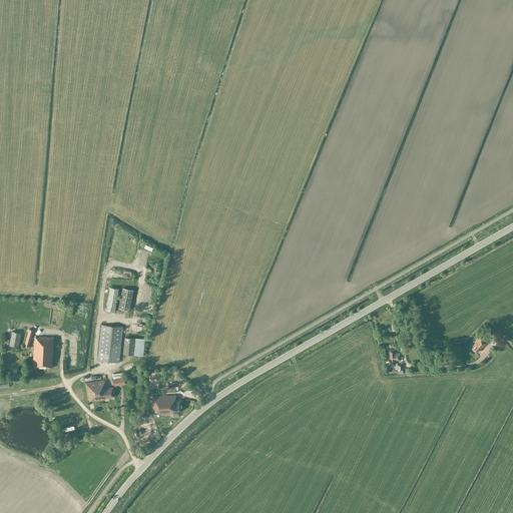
[(144,266),(149,251),(143,250),(139,264),(144,266)]
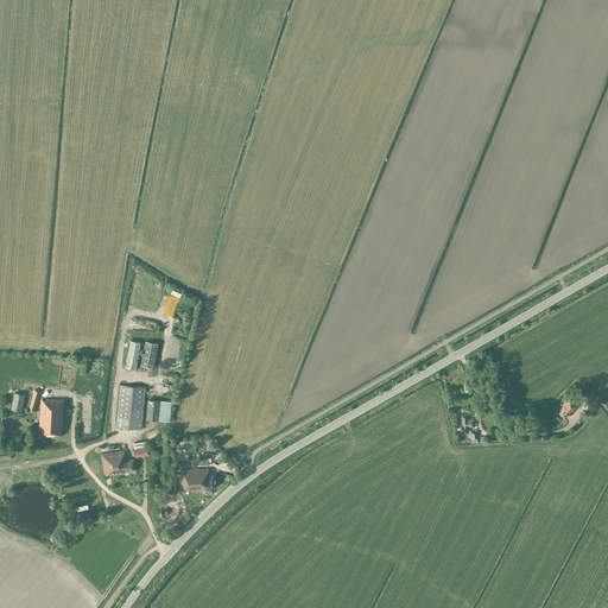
[(131,340),(126,367),(137,369),(140,342),(131,340)]
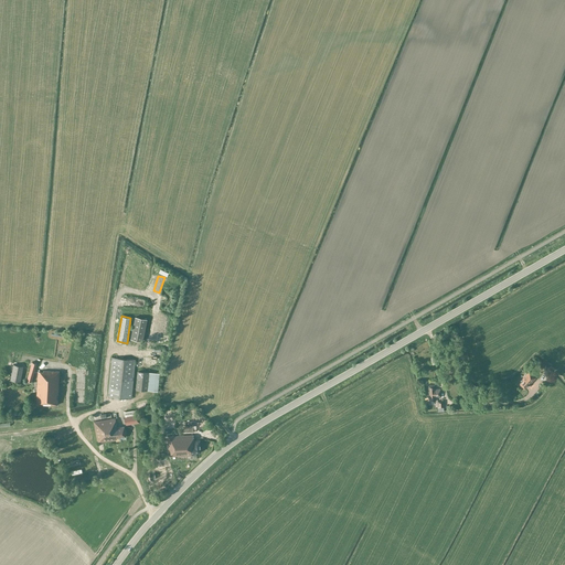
[(130,339),(142,341),(147,319),(135,317),(130,339)]
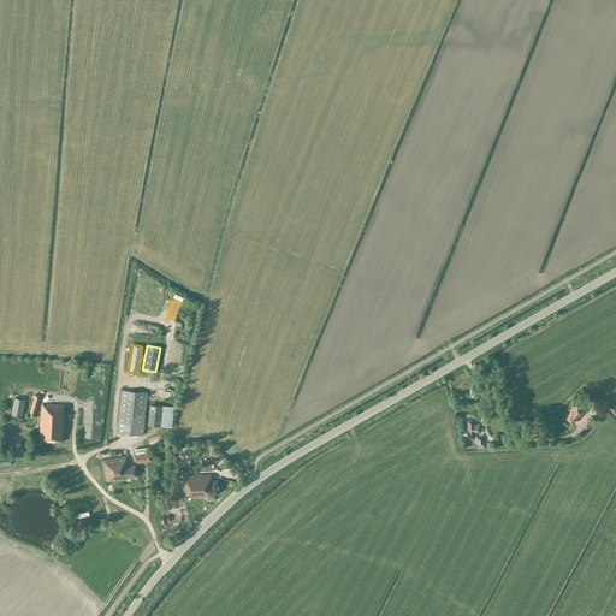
[(118,432),(143,434),(147,392),(123,390),(118,432)]
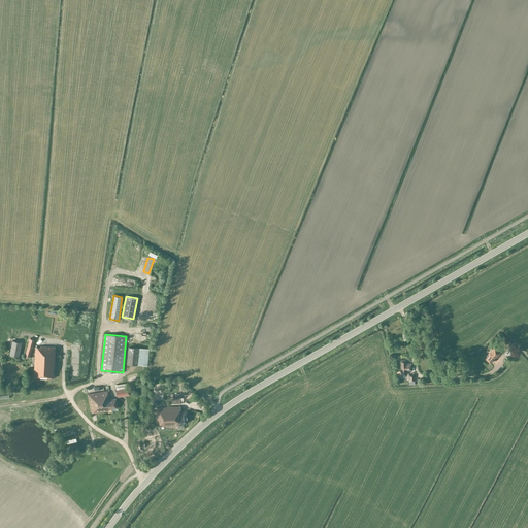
[(30,338),(25,356),(30,357),(35,339),(30,338)]
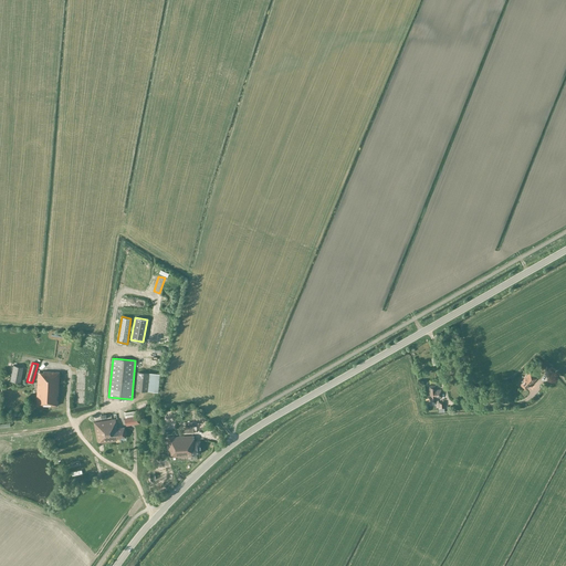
[(13,365),(10,380),(20,383),(23,367),(13,365)]
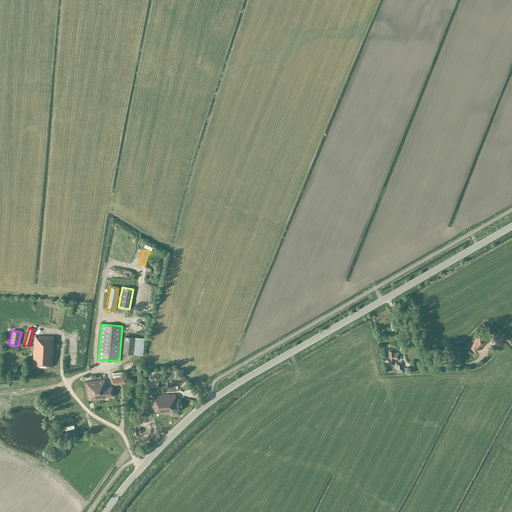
[(39,337),(35,337),(33,366),(52,366),(54,337),(39,336),(39,337)]
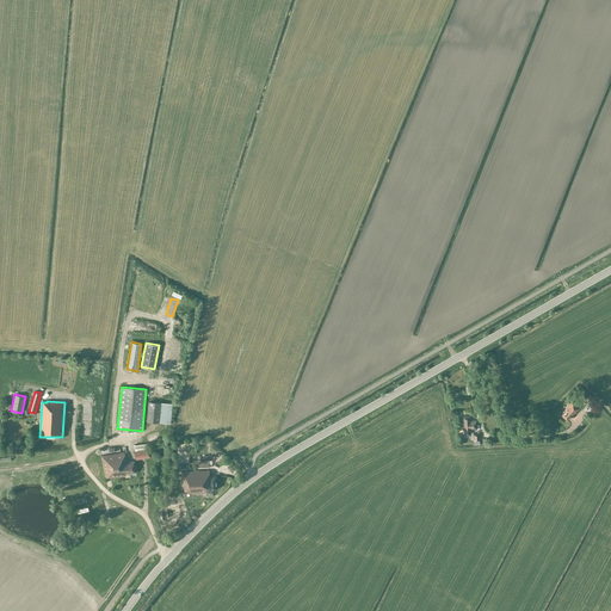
[(147,420),(159,423),(161,402),(149,401),(147,420)]
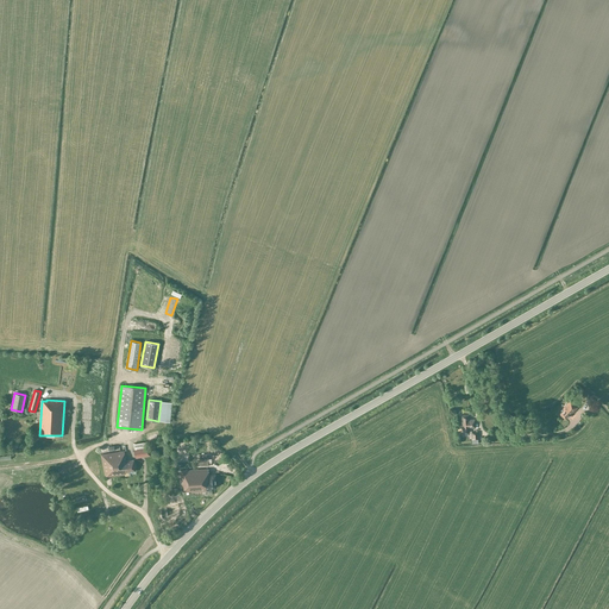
[(564,410),(560,414),(565,419),(569,415),(571,415),(578,408),(570,401),(563,409),(564,410)]
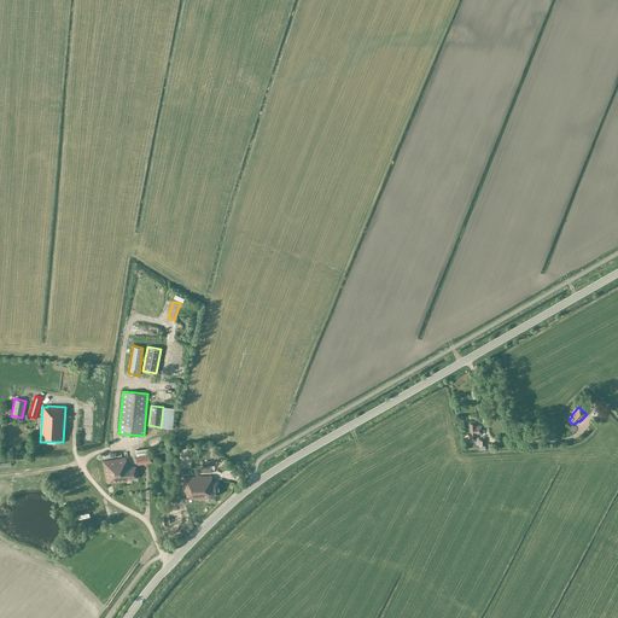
[(468,435),(471,435),(471,439),(476,438),(476,433),(483,433),(482,425),(476,425),(476,420),(467,421),(468,435)]
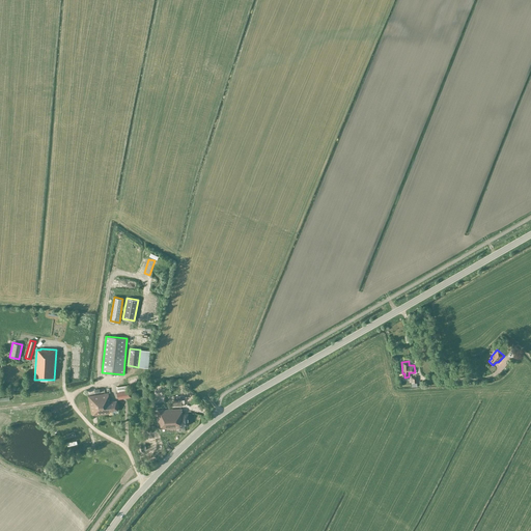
[(131,397),(130,389),(128,390),(128,386),(116,388),(118,399),(131,397)]
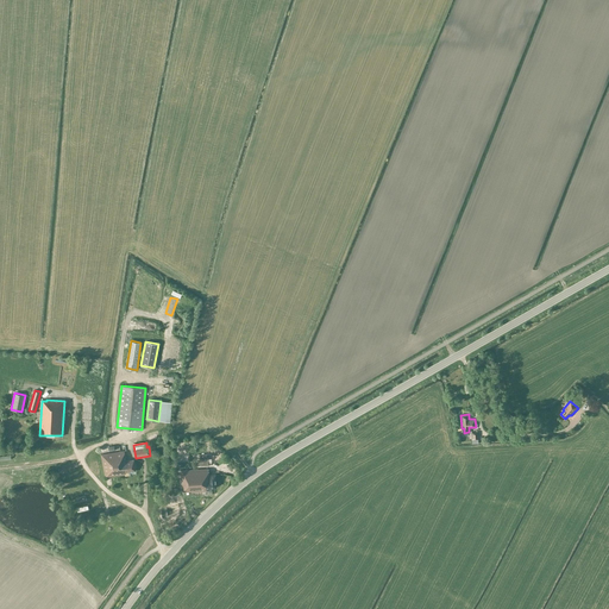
[(124,451),(101,454),(105,478),(125,475),(125,472),(136,471),(133,459),(126,460),(126,457),(125,457),(124,451)]
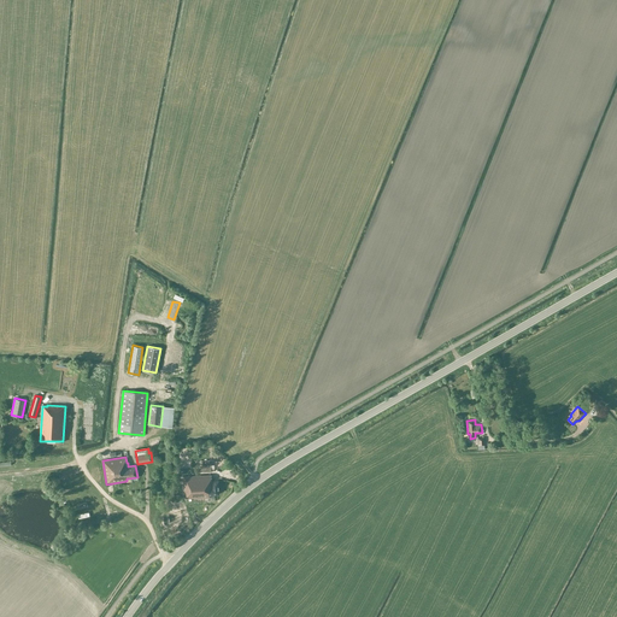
[(212,475),(184,476),(186,499),(213,497),(213,494),(219,493),(219,481),(212,481),(212,475)]
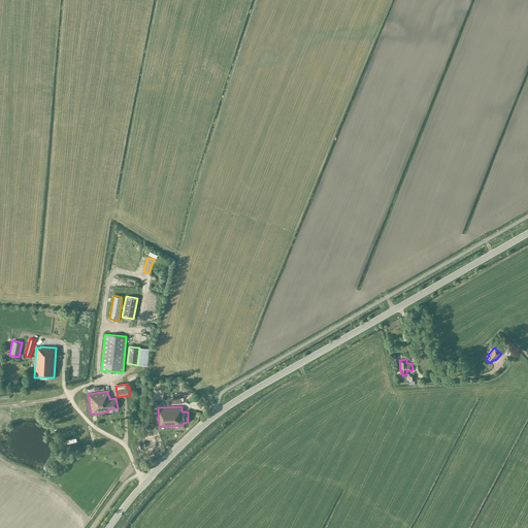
All buildings are outlined.
